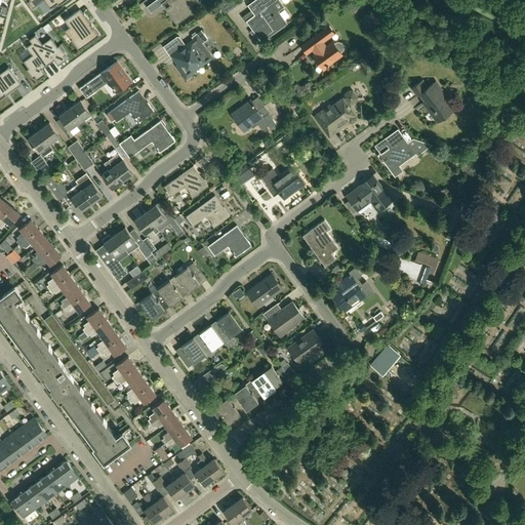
[(31,0),(29,2),(33,8),(43,0),(44,0),(50,8),(57,3),(58,5),(66,0),(31,0)]
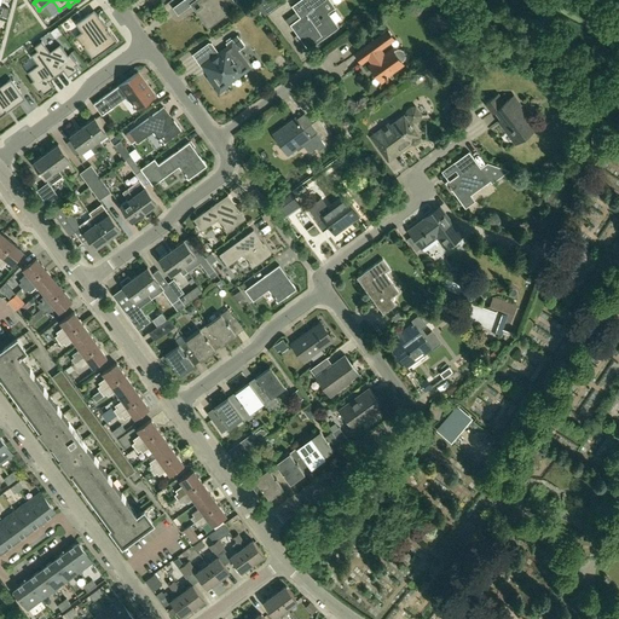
[(235,6),(230,0),(181,0),(173,7),(178,15),(196,0),(197,0),(203,9),(197,12),(208,27),(235,6)]
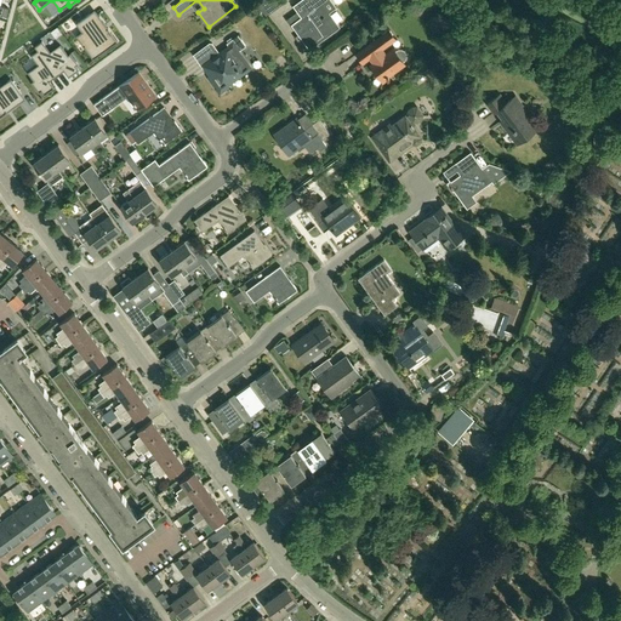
[(263,0),(257,5),(266,16),(281,5),(288,1),(286,0),(263,0)]
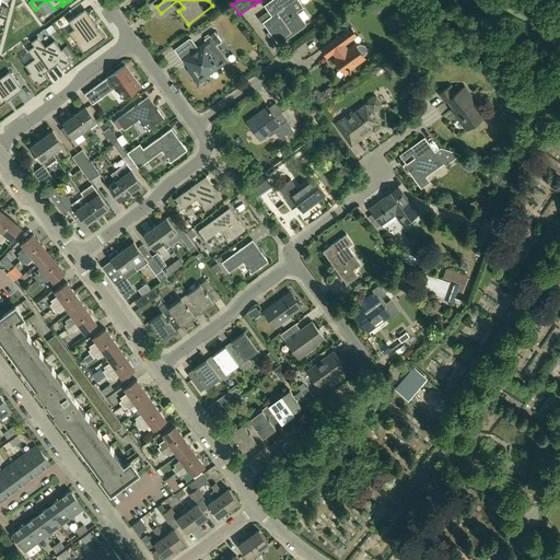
[(269,20),(275,26),(265,34),(270,41),(275,41),(276,41),(278,43),(303,24),(286,0),(270,0),(264,6),(268,11),(257,19),(263,25),(269,20)]
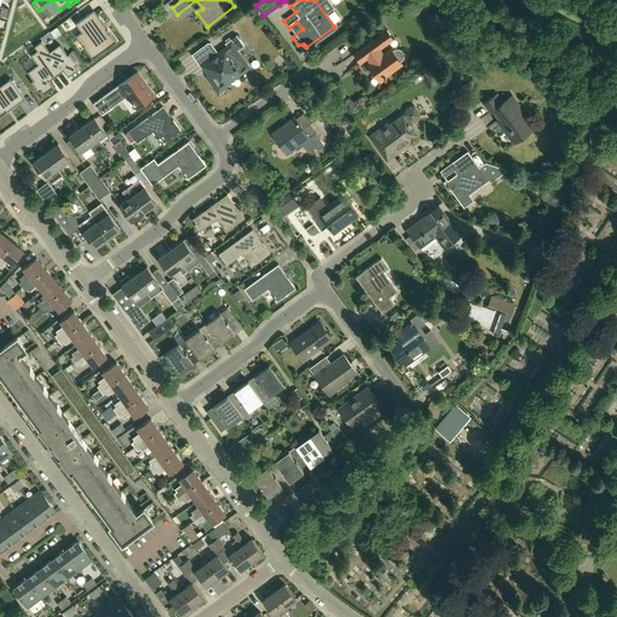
[(89,13),(75,23),(88,41),(83,46),(93,59),(117,41),(99,17),(94,21),(89,13)]
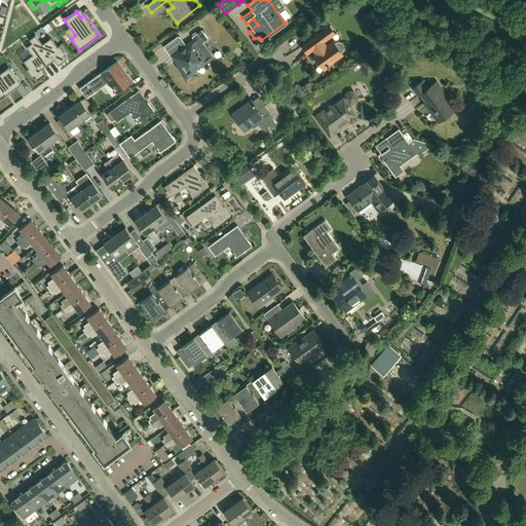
[(312,54),(323,68),(342,52),(344,50),(345,48),(344,45),(343,43),(340,42),(338,42),(336,43),(334,44),(333,42),(326,47),(322,42),(333,33),(328,26),(302,45),(307,52),(313,47),(316,52),(312,54)]
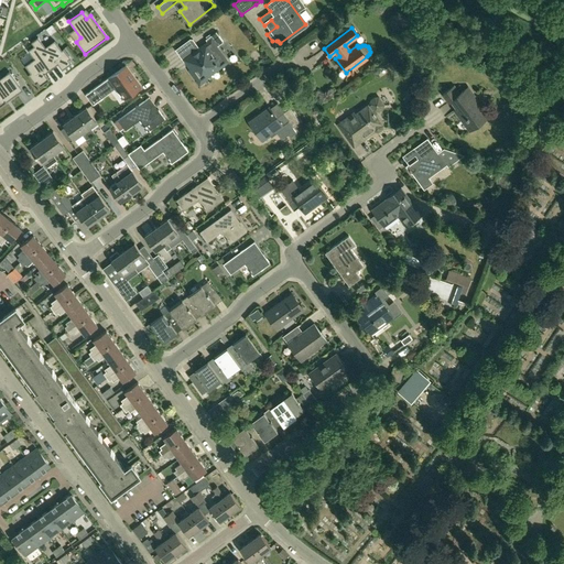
[(225,62),(215,47),(224,42),(216,32),(205,40),(208,43),(199,50),(195,43),(193,40),(190,39),(175,50),(183,62),(191,56),(196,64),(188,69),(188,71),(198,86),(206,80),(207,77),(206,76),(225,62)]
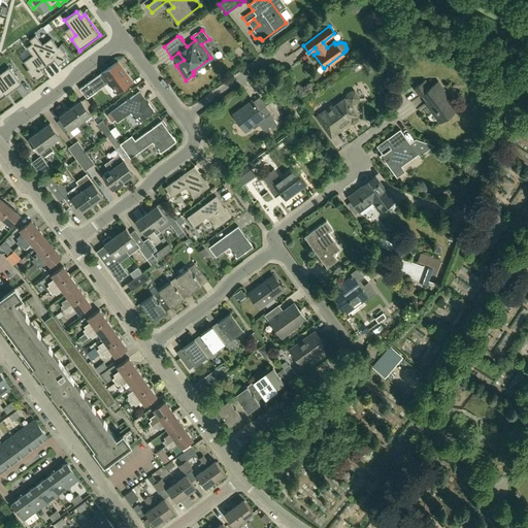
[(36,35),(30,39),(48,65),(55,60),(58,66),(67,60),(64,56),(66,55),(60,45),(58,46),(52,38),(42,44),(36,35)]
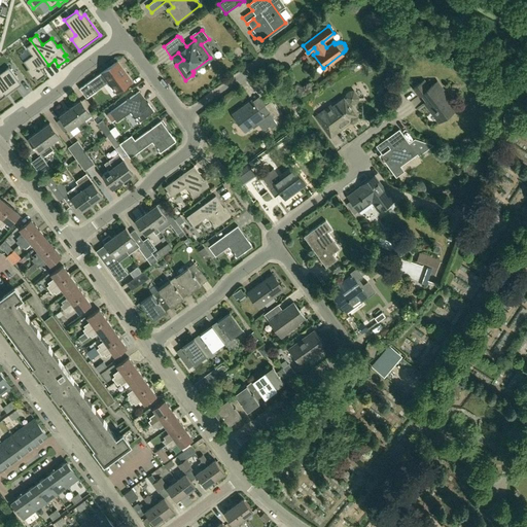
[(32,55),(24,61),(28,68),(27,70),(33,78),(35,77),(37,80),(46,74),(42,69),(48,65),(30,39),(29,39),(32,43),(26,47),(32,55)]
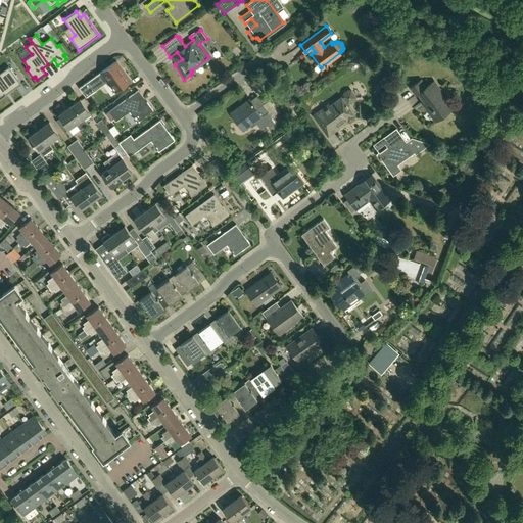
[(94,91),(107,81),(115,92),(131,80),(116,60),(88,82),(79,88),(86,97),(94,91)]
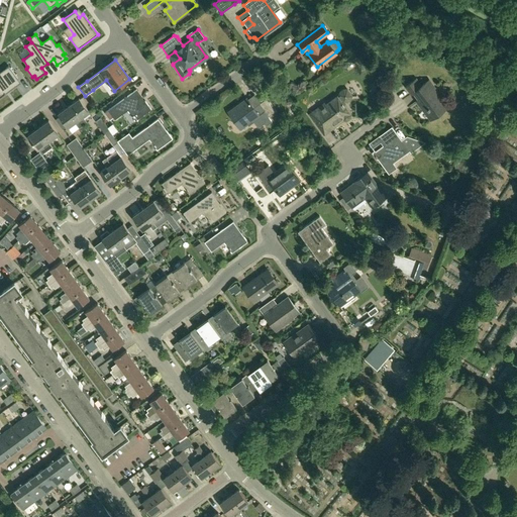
[(0,97),(15,87),(12,82),(18,78),(9,66),(0,72),(0,97)]
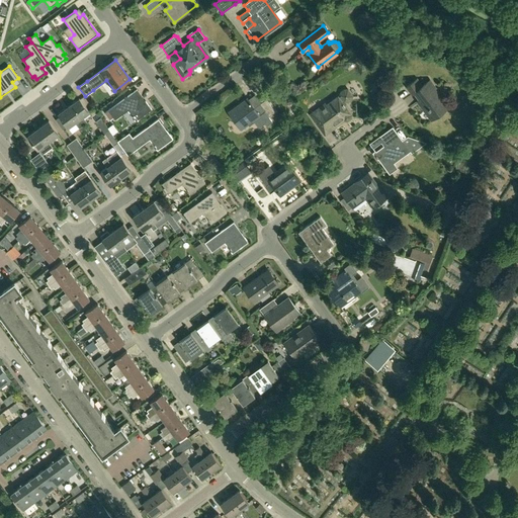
[(430,119),(447,108),(428,81),(422,86),(417,78),(407,86),(412,93),(414,91),(422,103),(420,105),(430,119)]
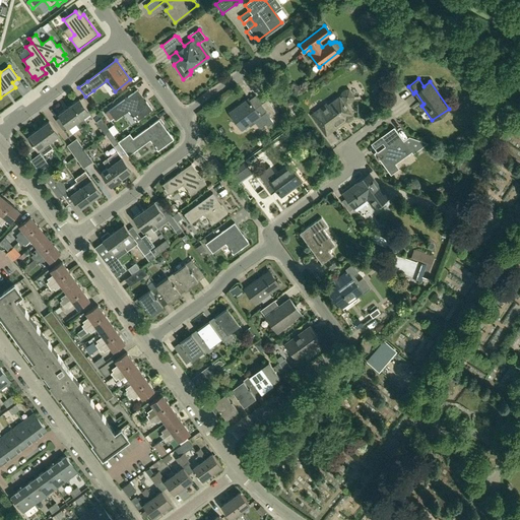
[(151,110),(137,89),(109,111),(115,120),(128,111),(136,121),(151,110)]
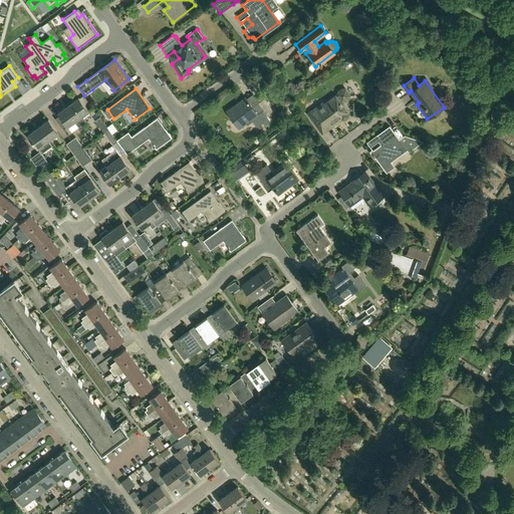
[(342,103),(341,104),(339,102),(341,100),(344,100),(347,98),(348,95),(344,89),(340,89),(337,91),(336,94),(323,104),(321,102),(306,113),(321,134),(331,126),(340,119),(343,119),(347,116),(348,113),(347,112),(348,111),(342,103)]
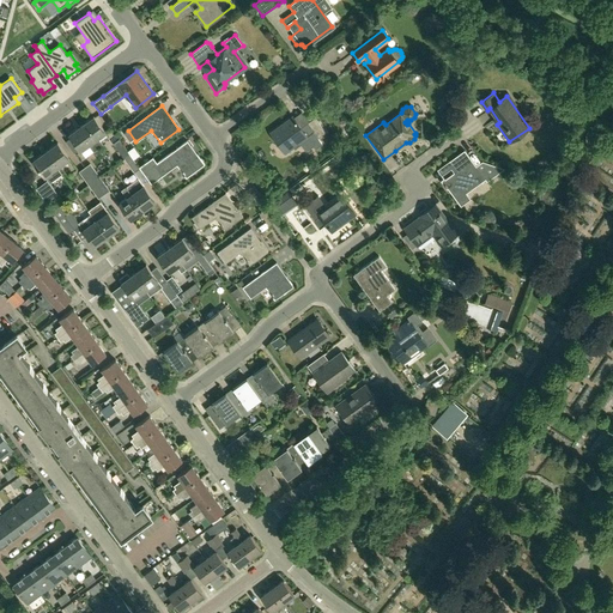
[(322,144),(317,138),(326,132),(316,119),(309,123),(302,113),(293,119),(292,117),(271,133),(285,153),(293,147),(296,149),(301,145),(309,150),(314,146),(315,149),(322,144)]
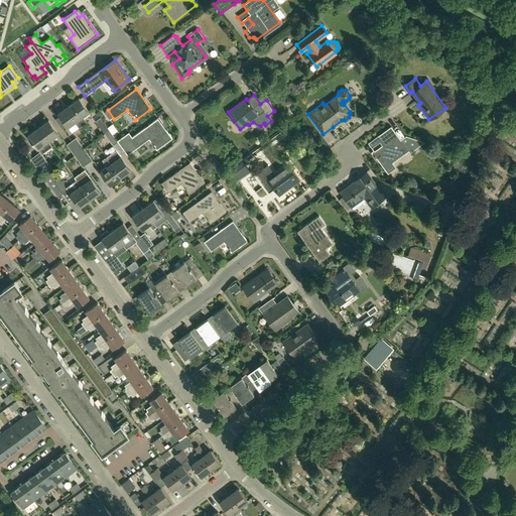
[(83,116),(89,112),(88,111),(79,99),(69,106),(78,119),(83,125),(87,122),(83,116)]
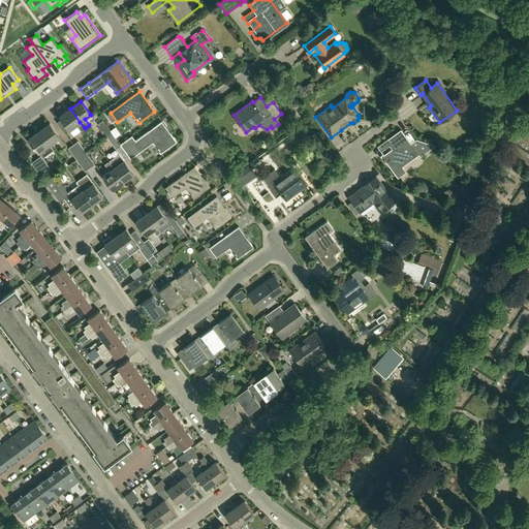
[(85,128),(80,122),(70,109),(60,116),(69,130),(76,125),(81,131),(85,128)]
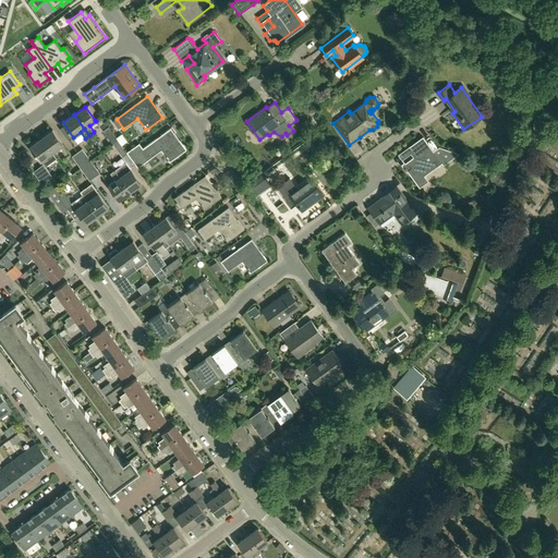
[(113,145),(119,141),(108,126),(102,131),(113,145)]
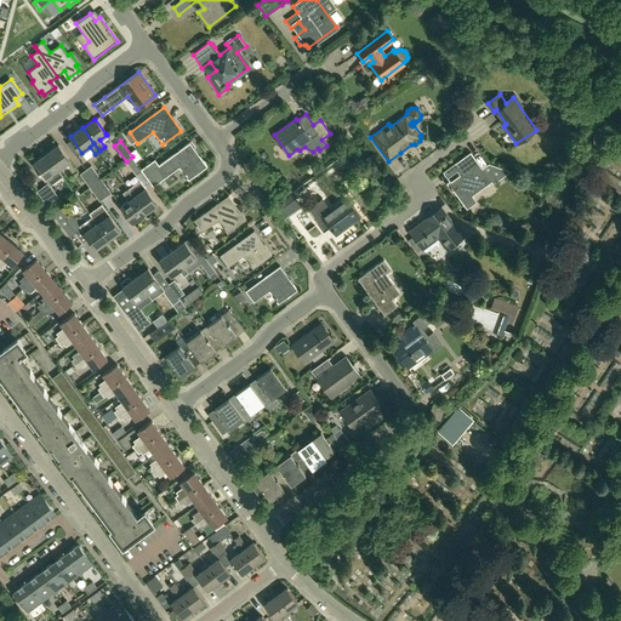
[(153,186),(164,178),(180,166),(188,180),(206,166),(189,142),(158,164),(155,159),(141,170),(141,169),(140,169),(141,171),(142,170),(153,186)]
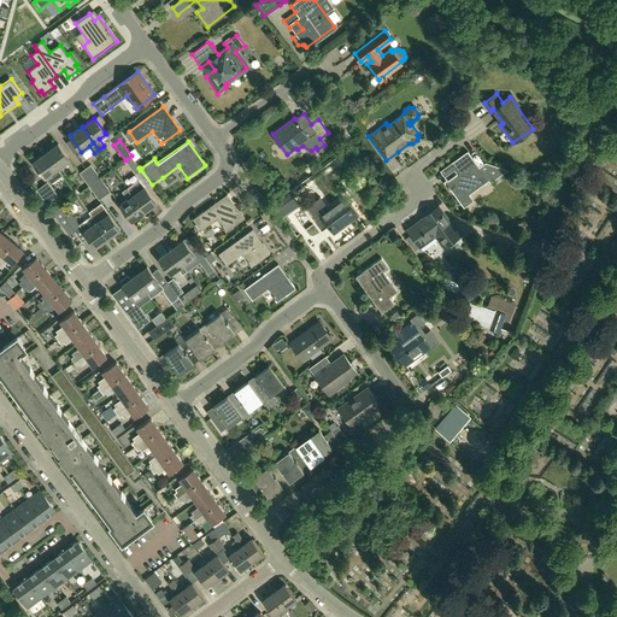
[(58,170),(58,169),(70,160),(58,144),(45,153),(58,170)]
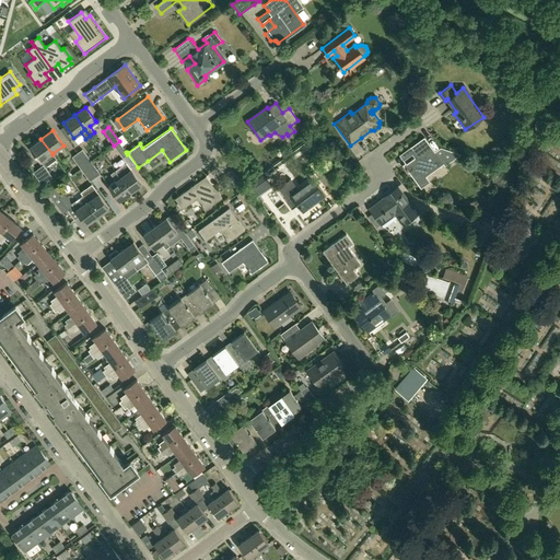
[(433,170),(443,163),(445,165),(461,153),(442,148),(435,152),(423,137),(409,148),(416,156),(404,165),(416,183),(423,177),(418,171),(428,163),(433,170)]
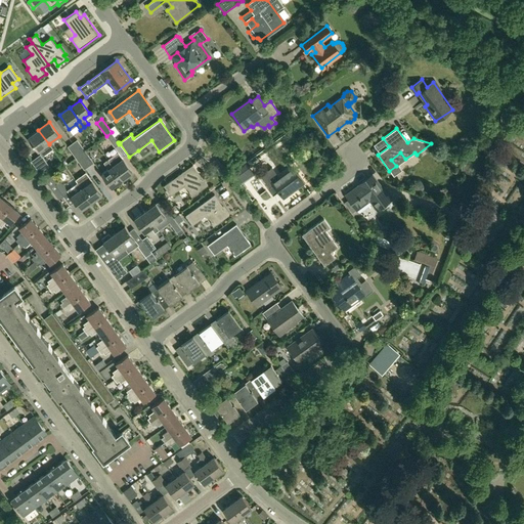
[(49,144),(38,130),(28,137),(38,151),(39,151),(40,154),(31,161),(39,173),(49,166),(42,157),(52,148),(49,143),(49,144)]
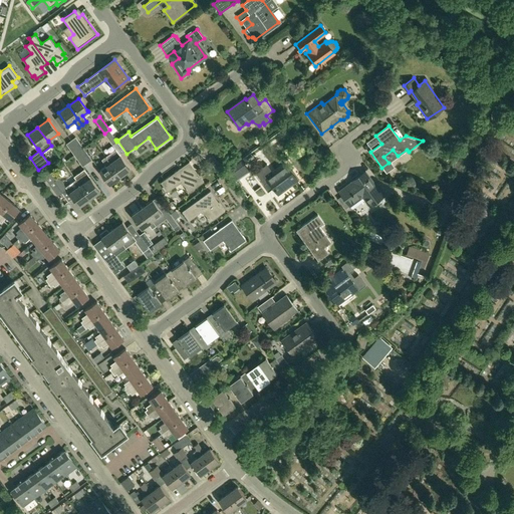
[(112,145),(116,142),(115,140),(116,140),(109,130),(104,134),(112,145)]
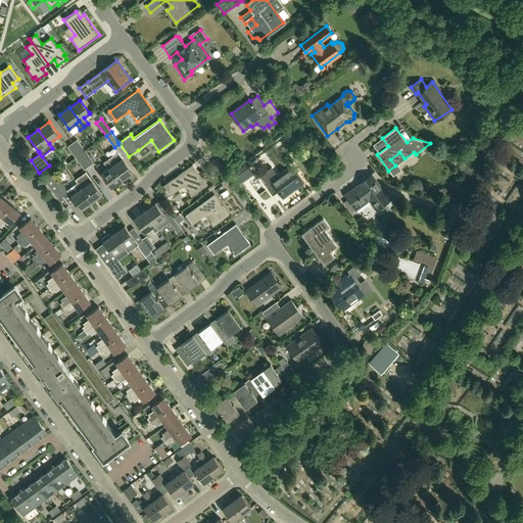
[(80,154),(85,151),(77,139),(72,143),(80,154)]
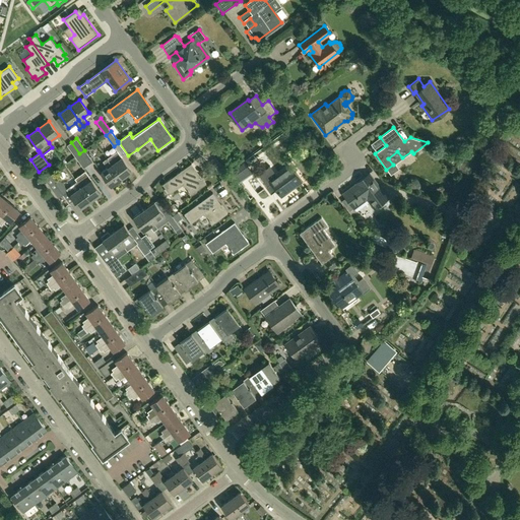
[(75,157),(79,153),(71,142),(67,145),(75,157)]
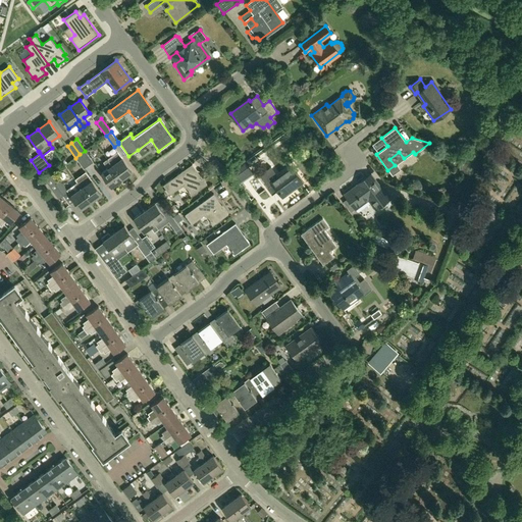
[(85,151),(80,154),(88,165),(93,162),(85,151)]
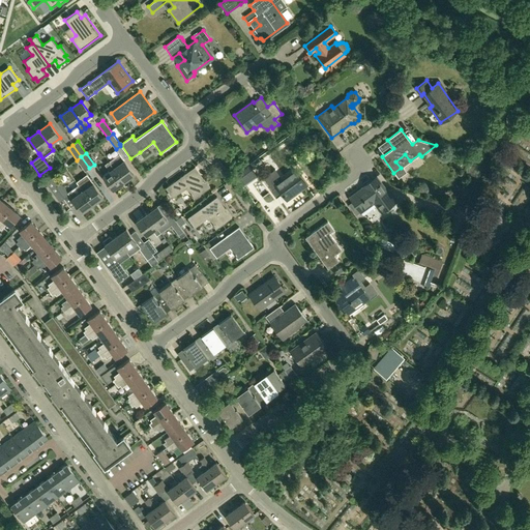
[(109,162),(113,168),(123,182),(134,174),(123,160),(119,153),(109,162)]
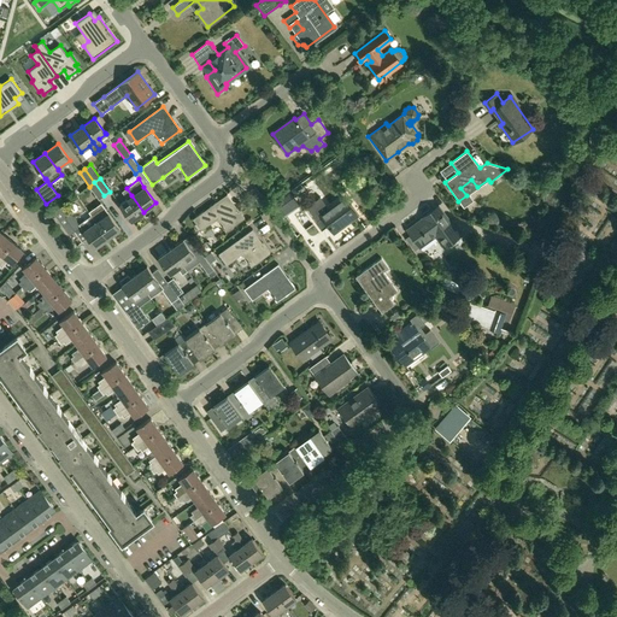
[(94,182),(89,187),(99,199),(104,195),(94,182)]
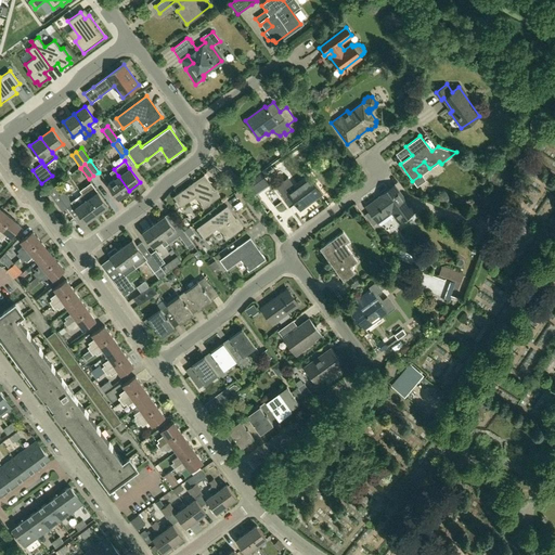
[(129,191),(118,176),(114,169),(110,172),(114,179),(107,184),(117,198),(129,191)]
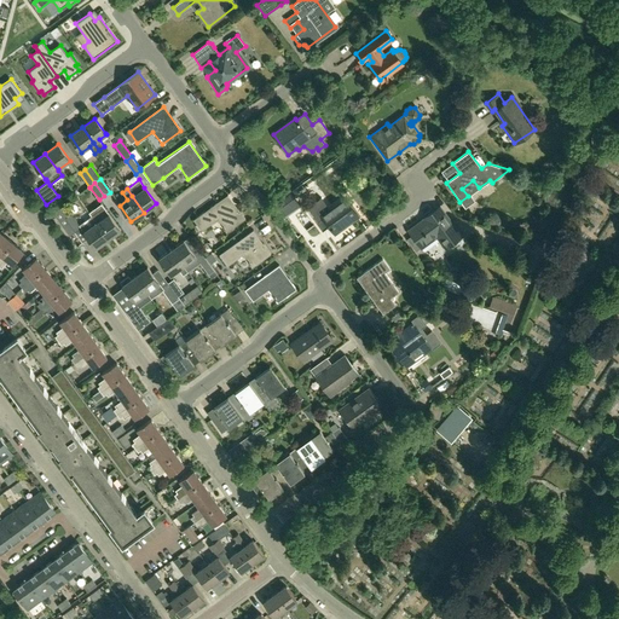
[(285,218),(301,206),(291,192),(276,204),(285,218)]
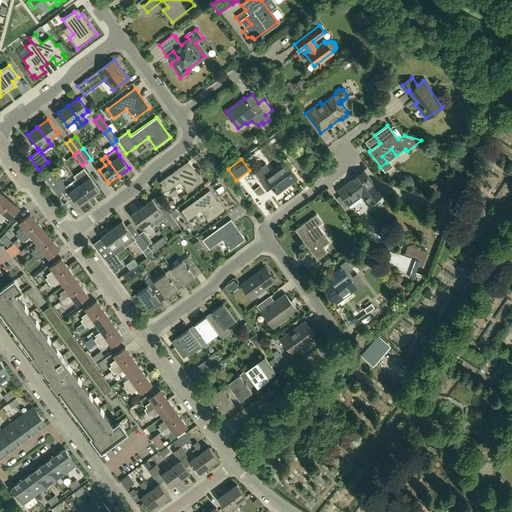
[(202,180),(188,161),(160,182),(166,191),(179,181),(187,192),(202,180)]
